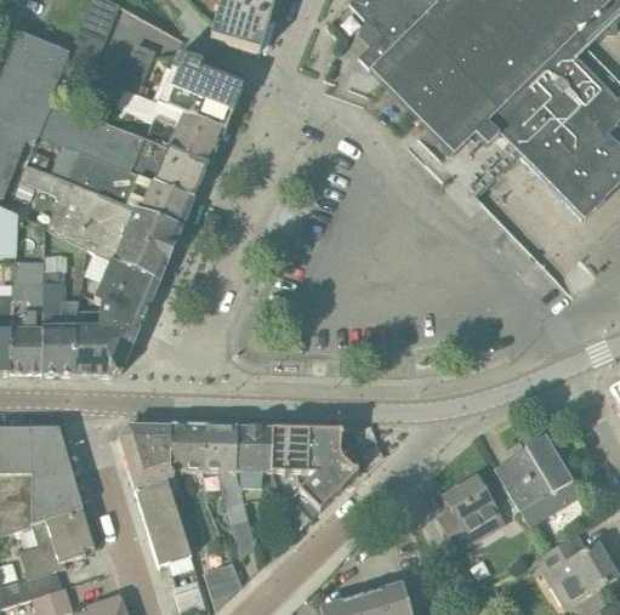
[(89,0),(85,10),(113,20),(120,4),(113,0),(89,0)]
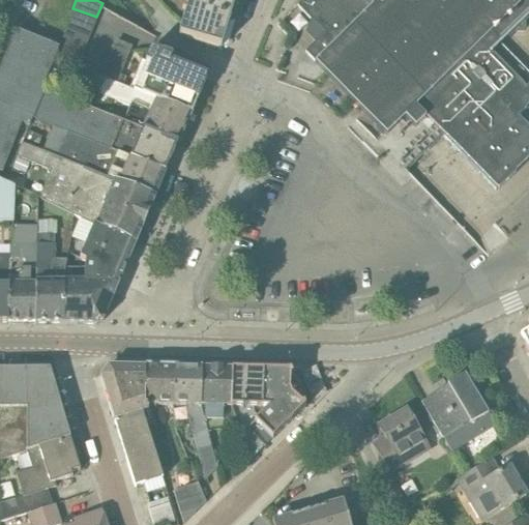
[(222,45),(234,0),(188,0),(179,32),(222,45)]
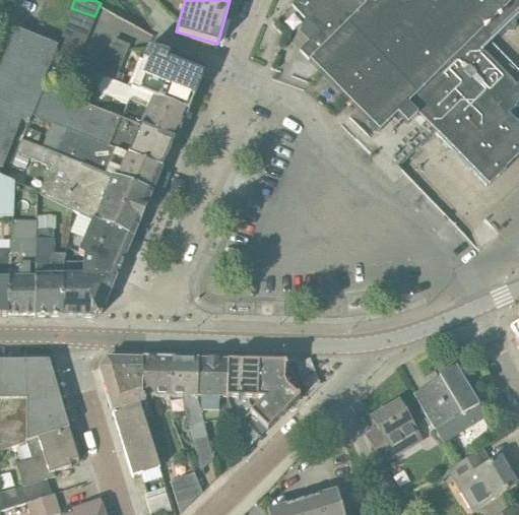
[(294,0),(274,19),(382,131),(374,138),(399,165),(436,130),(489,184),(518,153),(518,122),(509,111),(518,101),(518,67),(492,40),(505,26),(515,26),(515,16),(518,12),(518,0),(294,0)]
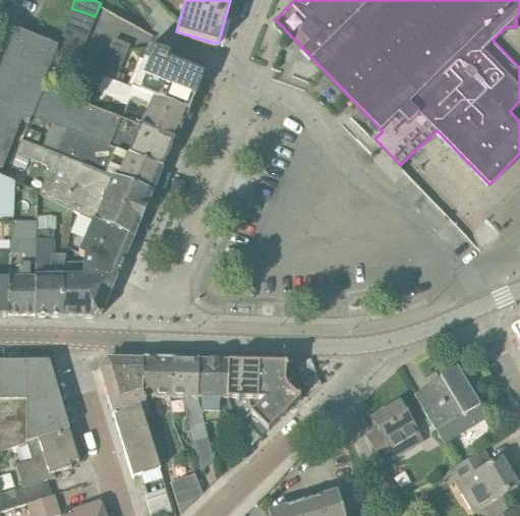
[(67,19),(91,27),(95,16),(71,8),(67,19)]
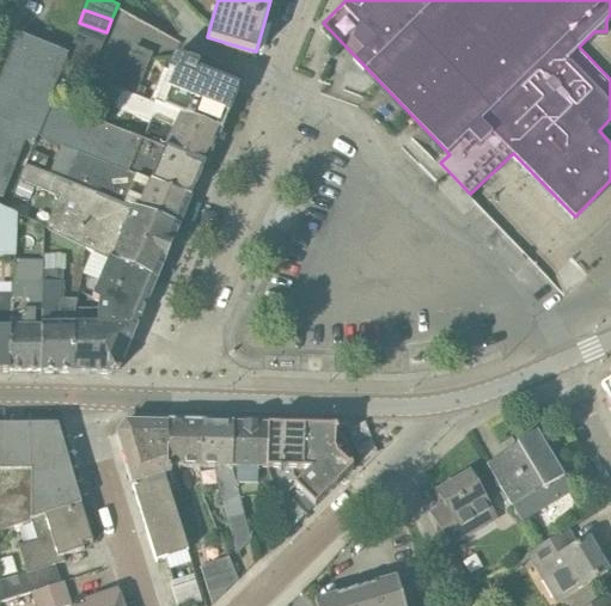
[(74,35),(102,44),(107,32),(79,23),(74,35)]
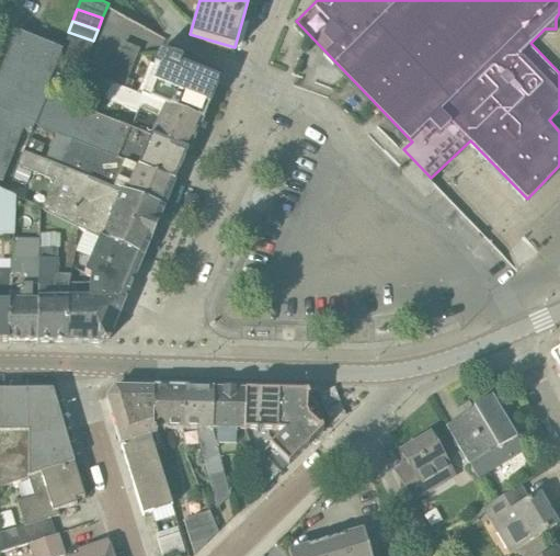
[(68,135),(82,140),(175,179),(189,148),(132,124),(130,126),(45,90),(57,59),(63,46),(16,27),(0,69),(0,177),(3,178),(24,125),(30,128),(33,121),(68,135)]
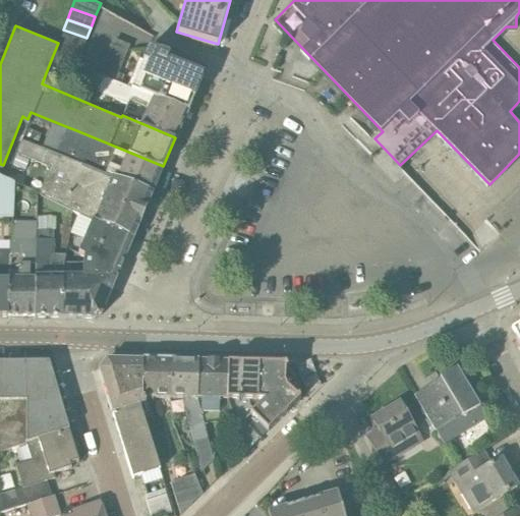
[(59,41),(81,48),(87,38),(63,30),(59,41)]
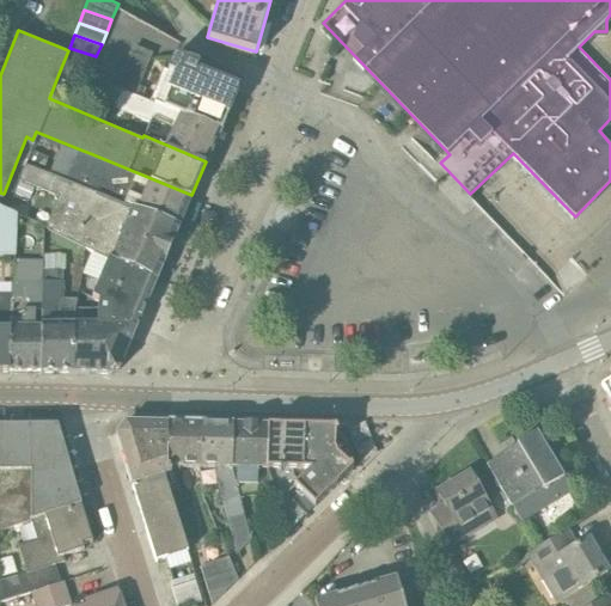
[(121,73),(140,80),(152,49),(134,42),(121,73)]
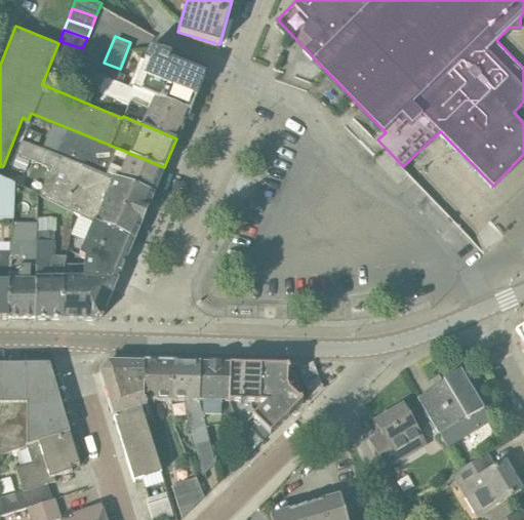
[(58,43),(53,55),(76,64),(82,48),(59,41),(58,43)]
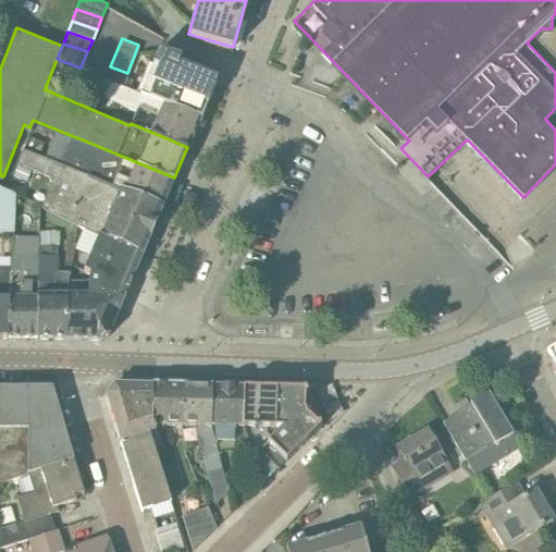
[(141,90),(202,115),(218,77),(180,62),(182,57),(159,48),(150,68),(141,90)]
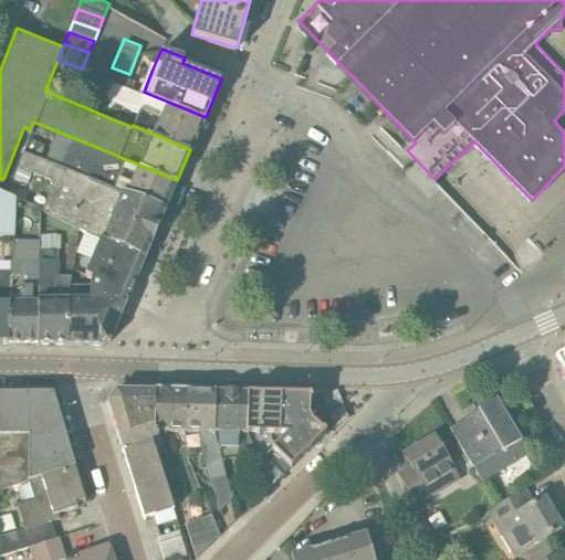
[(107,78),(125,85),(129,74),(112,67),(107,78)]
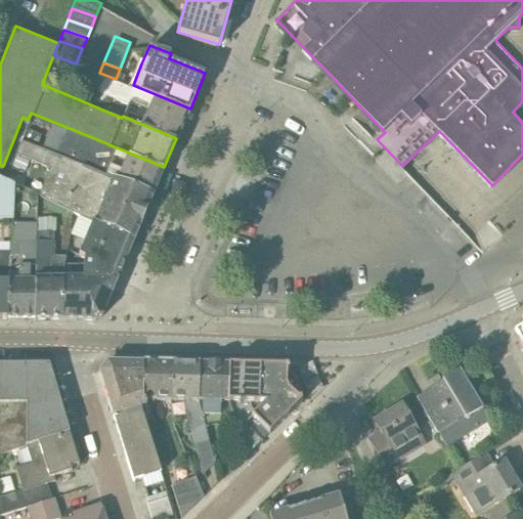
[(123,116),(176,138),(190,109),(133,85),(116,79),(99,73),(92,69),(86,84),(129,101),(123,116)]
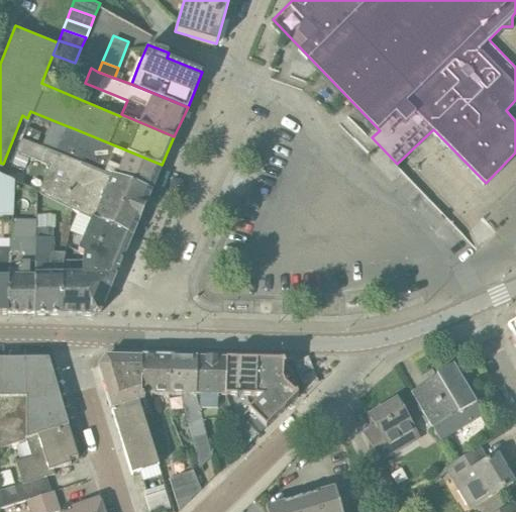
[(55,150),(151,189),(162,165),(76,129),(63,124),(58,136),(46,132),(41,143),(41,144),(55,150)]
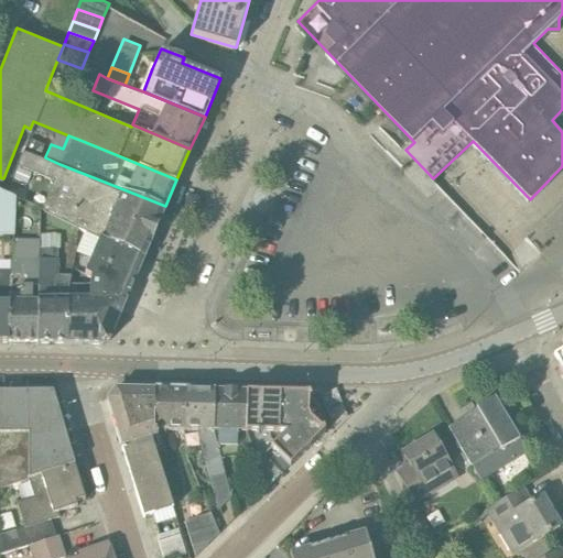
[(125,247),(144,255),(165,206),(60,164),(45,157),(45,156),(23,148),(18,162),(54,177),(42,206),(99,234),(125,247)]
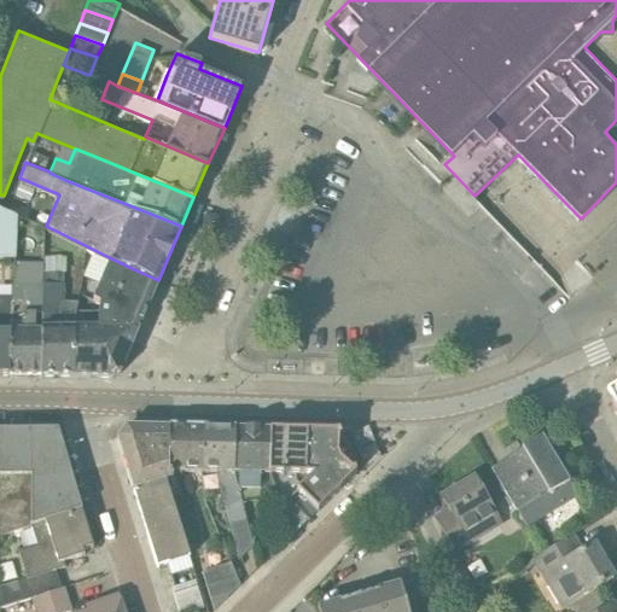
[(17,211),(0,203),(0,252),(16,254),(17,211)]
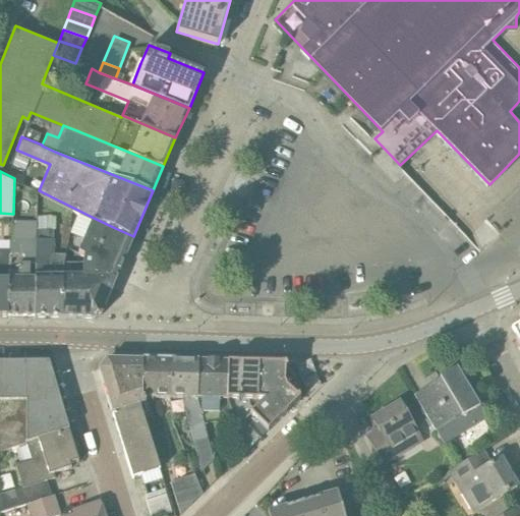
[(83,273),(118,274),(133,236),(115,228),(92,217),(78,249),(83,252),(84,258),(83,273)]
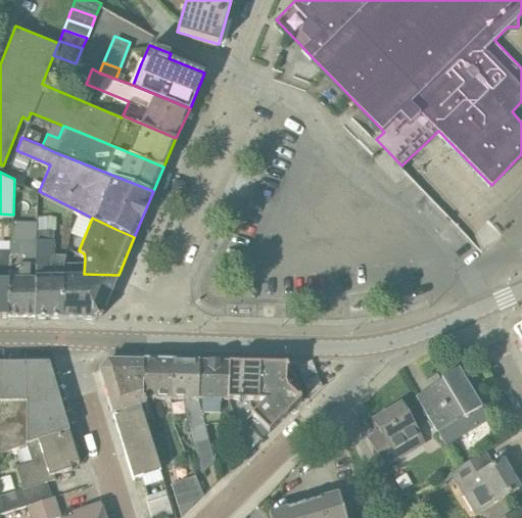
[(9,247),(12,247),(11,278),(9,278),(9,315),(37,315),(38,278),(38,273),(37,237),(37,227),(37,220),(12,219),(9,247)]
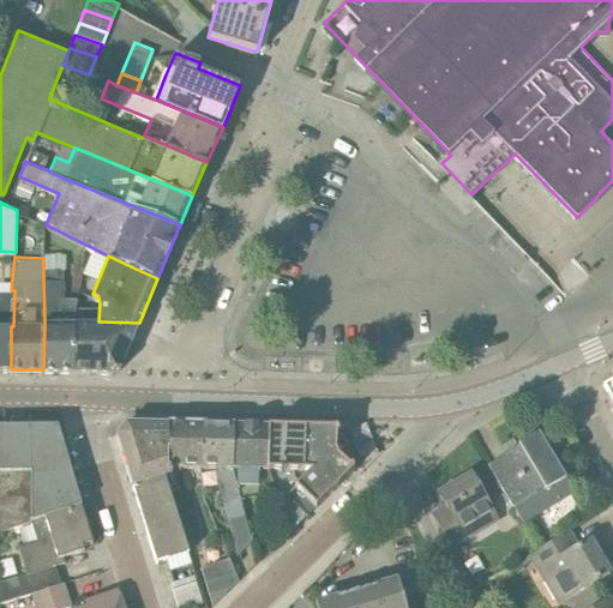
[(43,278),(44,320),(44,326),(43,369),(76,371),(76,320),(76,308),(77,304),(79,298),(62,296),(64,268),(43,266),(43,278)]
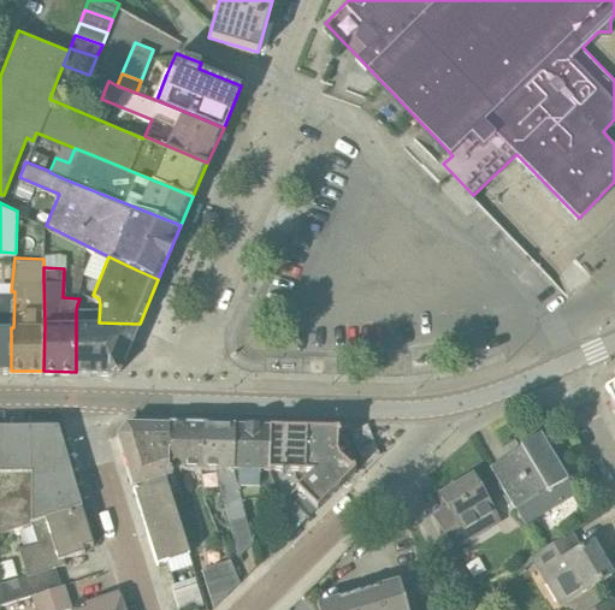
[(0,369),(11,371),(11,327),(13,327),(15,291),(11,291),(0,291),(0,369)]
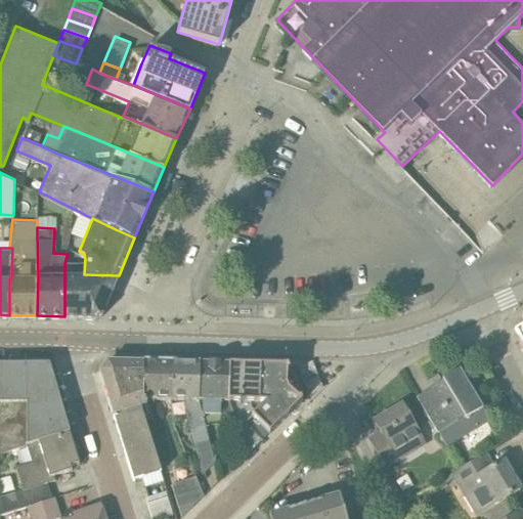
[(64,273),(84,274),(85,259),(66,259),(64,263),(64,273)]
